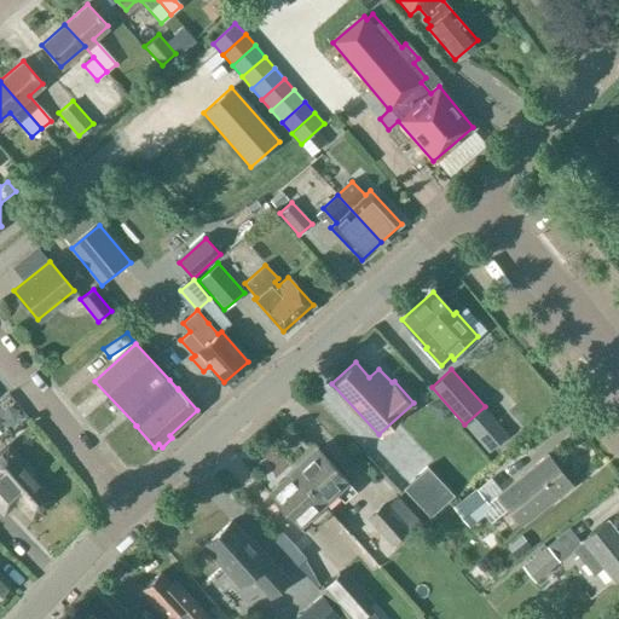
[(21,417),(34,404),(18,387),(4,399),(21,417)]
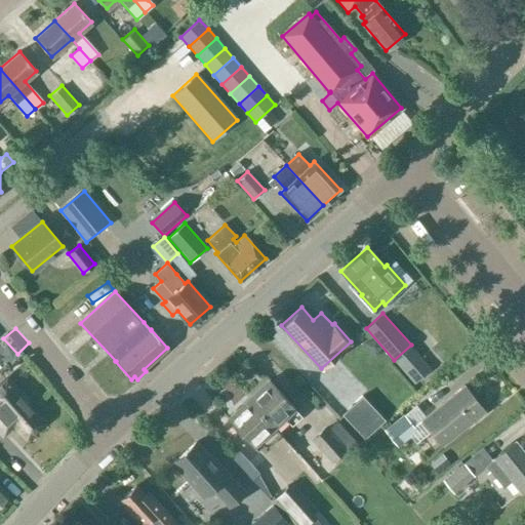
[(27,437),(41,423),(25,405),(27,404),(6,380),(0,385),(0,426),(8,419),(14,426),(16,425),(27,437)]
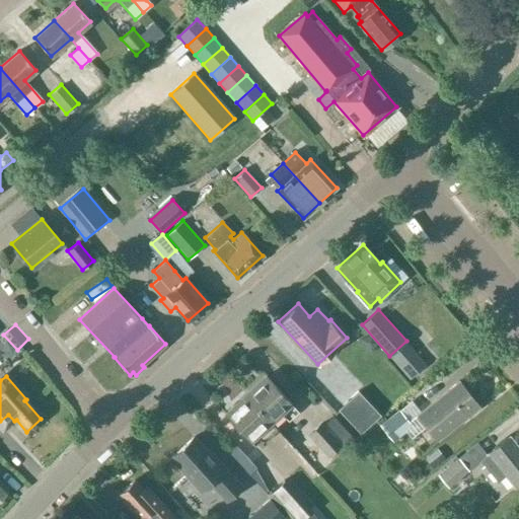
[(245,395),(275,427),(295,409),(266,376),(245,395)]
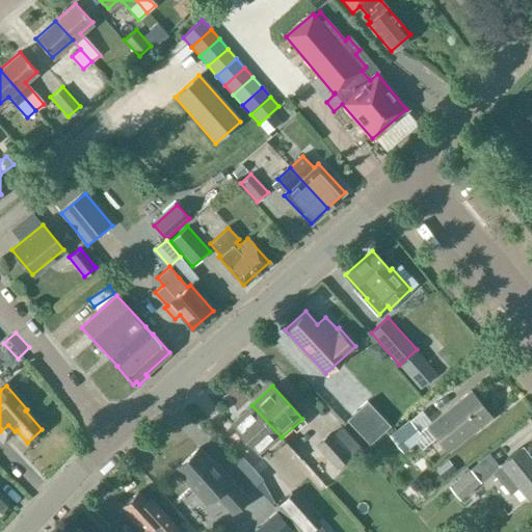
[(448,451),(490,417),(470,391),(427,425),(448,451)]
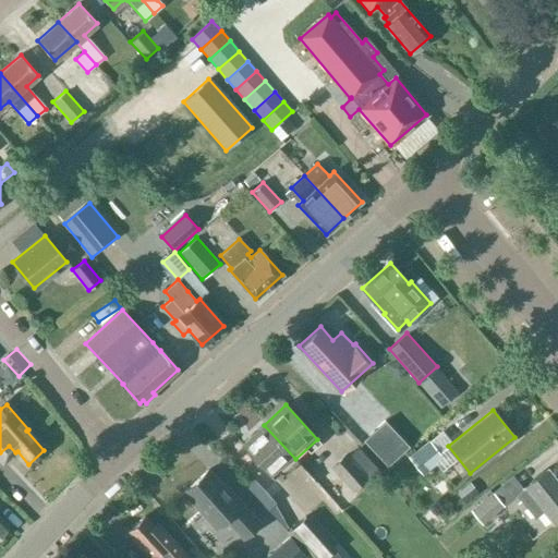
[(386,437),(402,424),(393,414),(378,427),(386,437)]
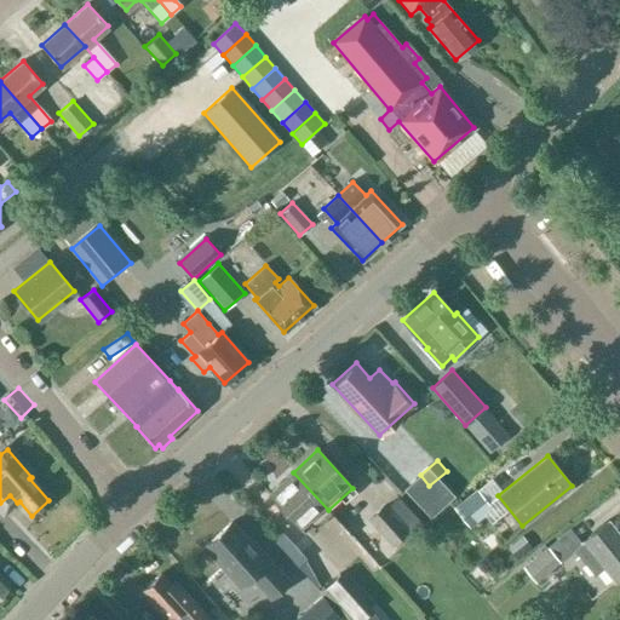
[(328,510),(293,472),(269,494),(304,533),(328,510)]
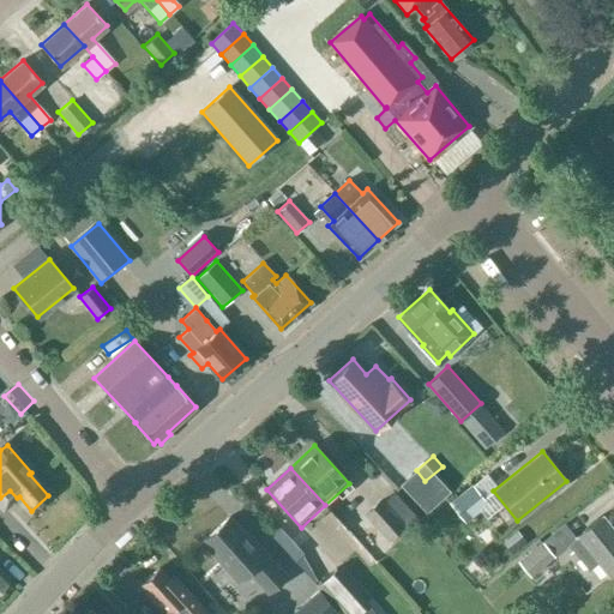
[(410,474),(398,486),(416,504),(428,492),(410,474)]
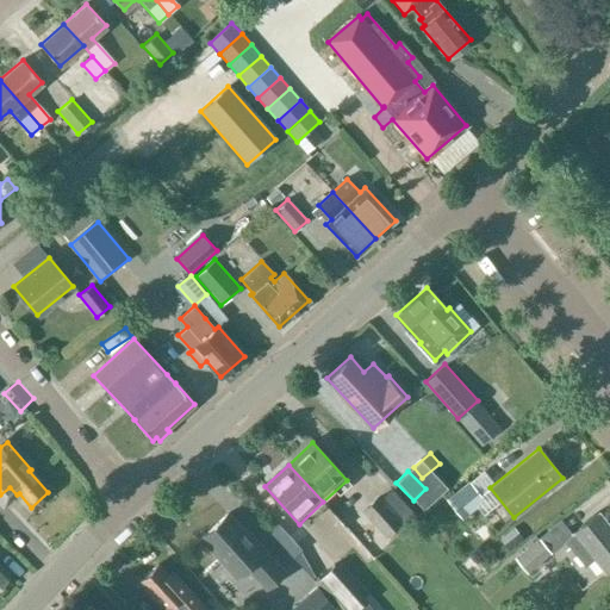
[(485,502),(468,481),(446,500),(462,521),(485,502)]
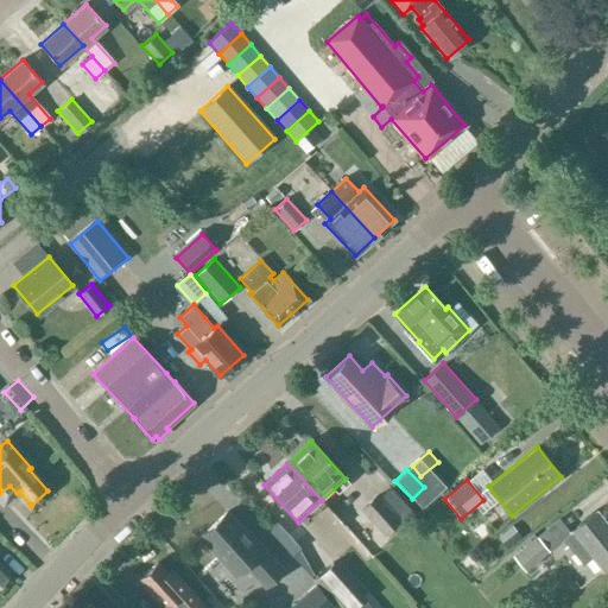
[(385,534),(400,521),(378,496),(362,511),(385,534)]
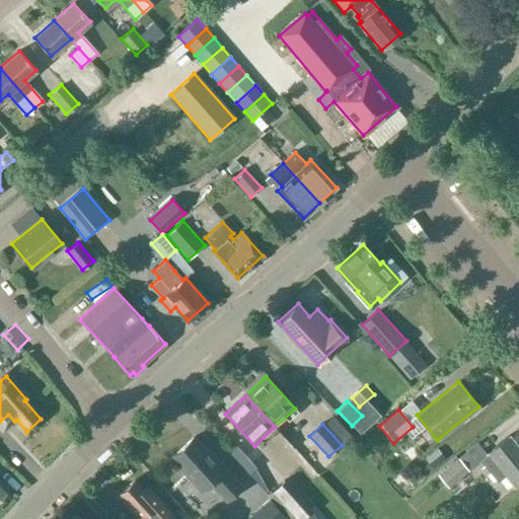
[(497,483),(505,475),(514,488),(518,483),(518,449),(509,437),(488,454),(479,461),(497,483)]
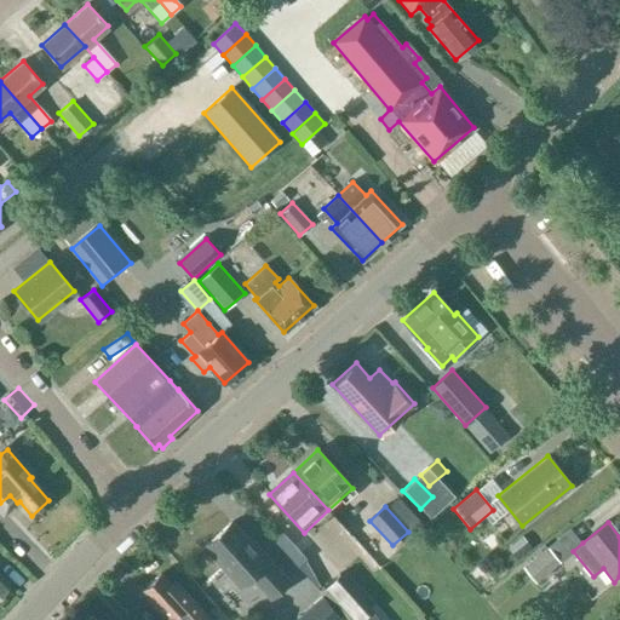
[(270,598),(288,583),(252,544),(251,545),(230,523),(204,547),(240,586),(251,577),(270,598)]
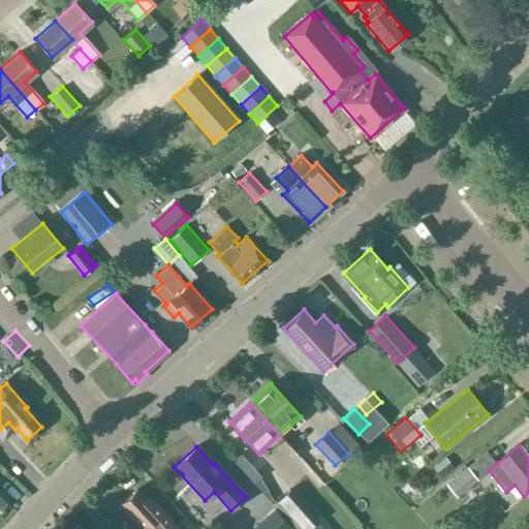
[(444,459),(435,467),(442,476),(453,469),(444,459)]
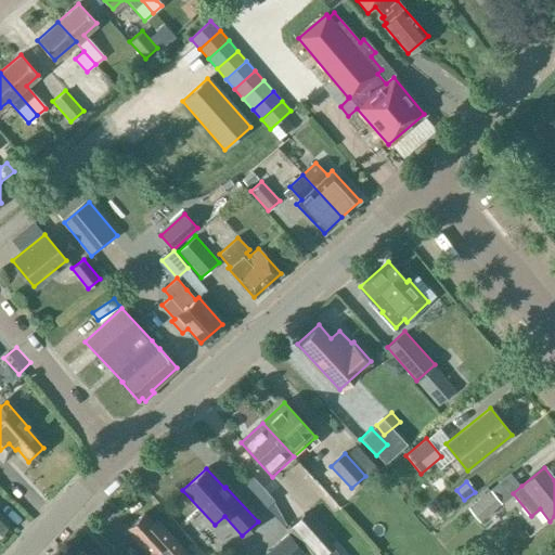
[(479,520),(500,503),(490,491),(468,507),(479,520)]
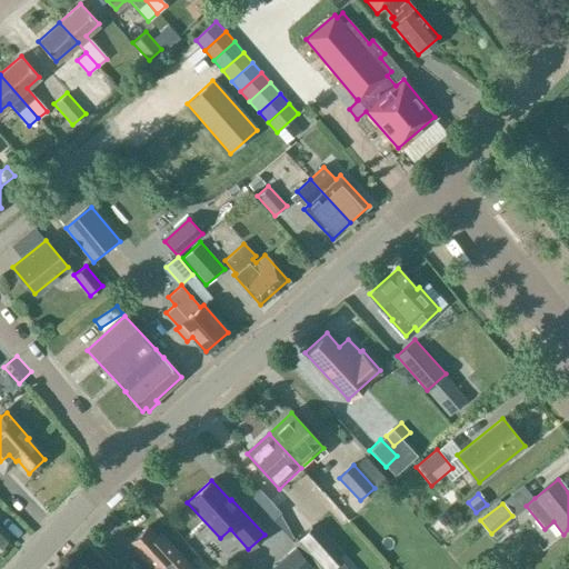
[(0,513),(0,526),(9,535),(15,529),(0,513)]
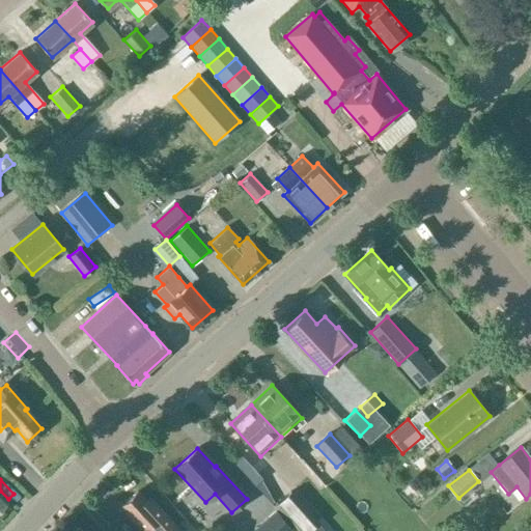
[(327,530),(290,490),(274,505),(296,530),(327,530)]
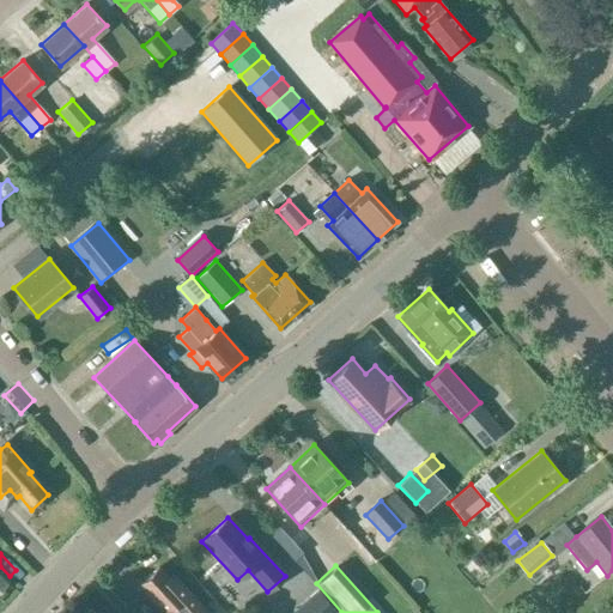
[(206,612),(189,594),(189,593),(173,575),(168,578),(158,568),(140,584),(155,599),(152,601),(163,612),(168,612),(169,612),(206,612)]
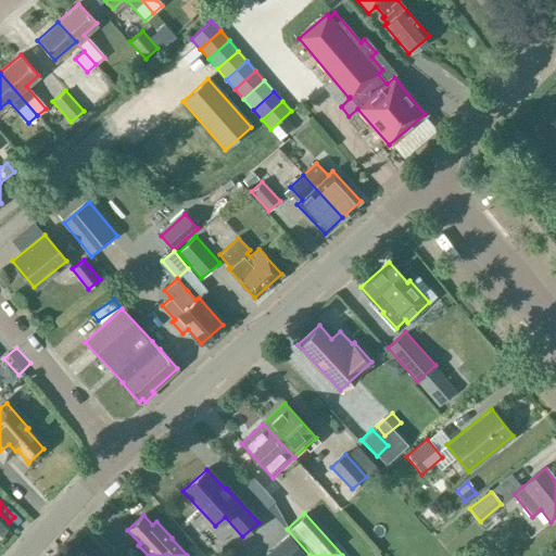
[(300,555),(285,539),(265,555),(300,555)]
